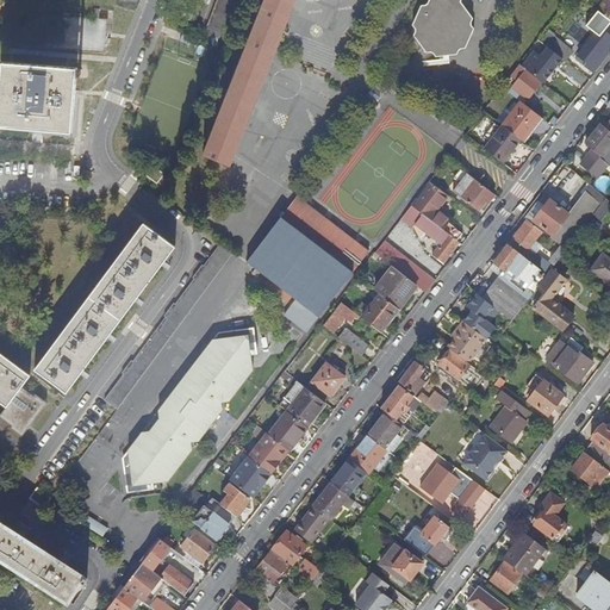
[(219,41),(235,0),(217,0),(204,35),(219,41)]
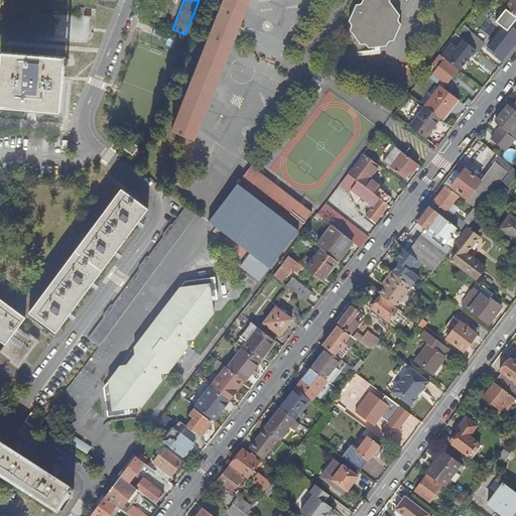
[(225,0),(172,132),(195,140),(250,0),(225,0)]
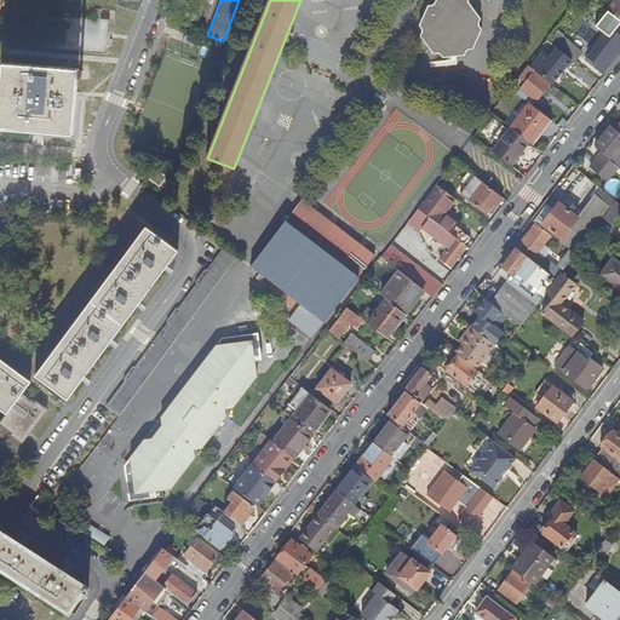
[(487,30),(483,26),(486,19),(474,3),(474,0),(443,0),(442,7),(436,10),(428,29),(431,34),(429,39),(440,57),(446,56),(449,61),(471,56),(474,50),(480,49),(487,30)]
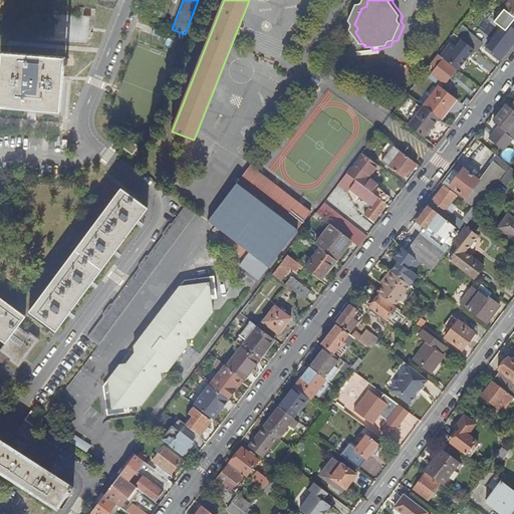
[(513,0),(511,0),(504,9),(513,16),(513,0)]
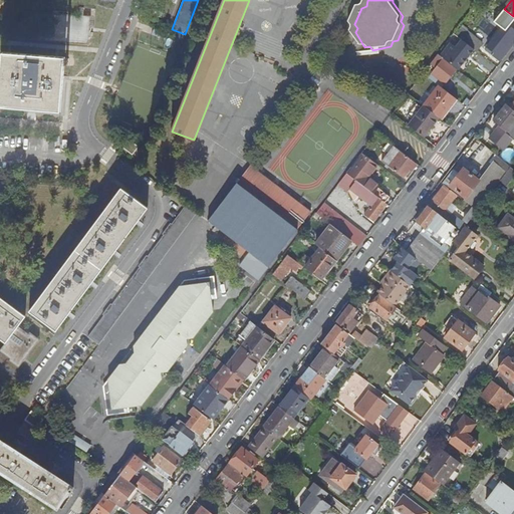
[(79,15),(47,12),(45,42),(88,45),(89,31),(89,29),(90,16),(83,16),(84,8),(80,7),(79,15)]
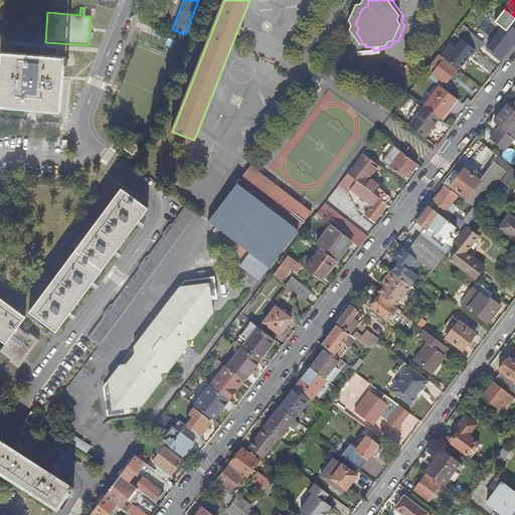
[(514,40),(514,29),(507,23),(488,47),(495,52),(492,56),(499,61),(514,40)]
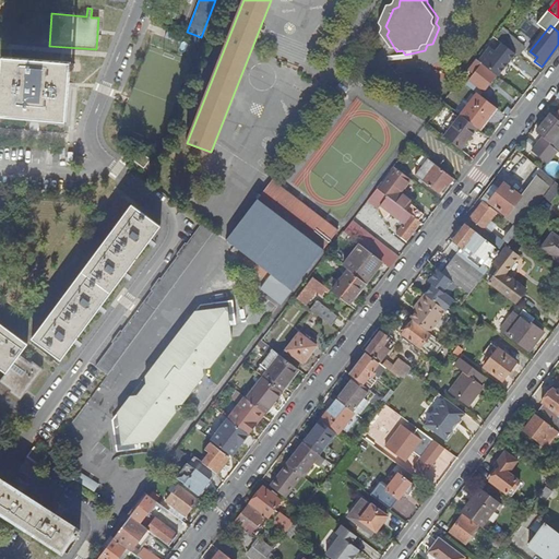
[(183,38),(167,32),(165,38),(181,44),(183,38)]
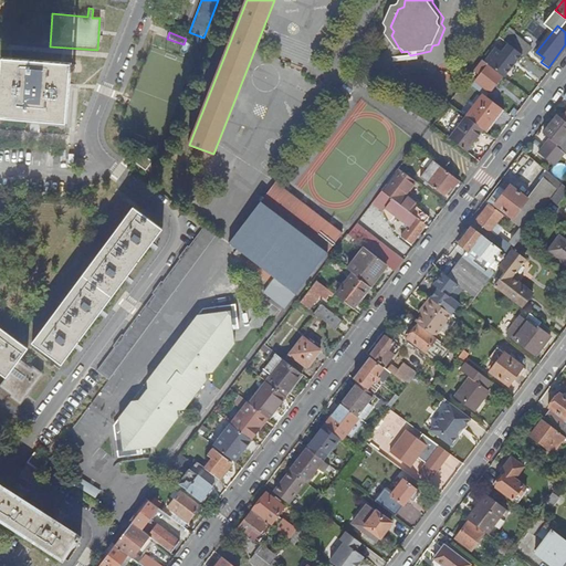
[(510,49),(511,46),(502,39),(477,72),(481,75),(474,83),(472,86),(483,94),(486,97),(502,76),(491,67),(507,46),(510,49)]
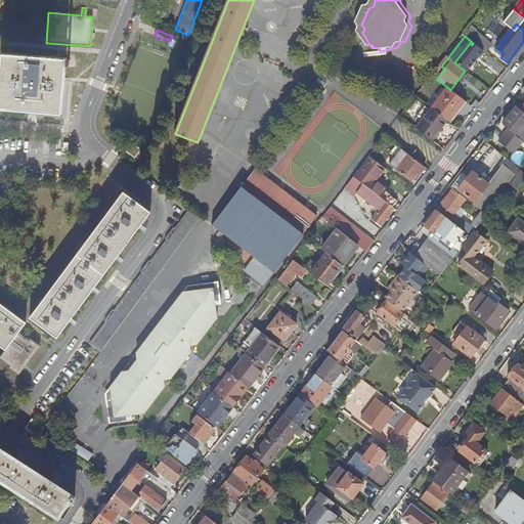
[(482,50),(492,58),(494,55),(492,53),(494,50),(486,44),(482,50)]
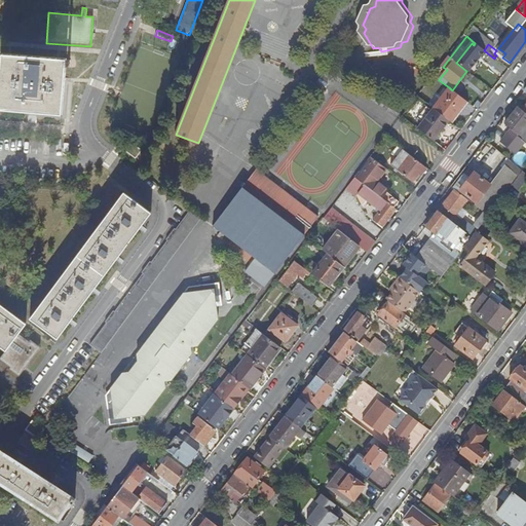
[(9,55),(2,54),(1,65),(0,79),(0,109),(37,113),(61,115),(63,84),(64,80),(64,78),(65,60),(60,60),(57,60),(11,55),(9,55)]
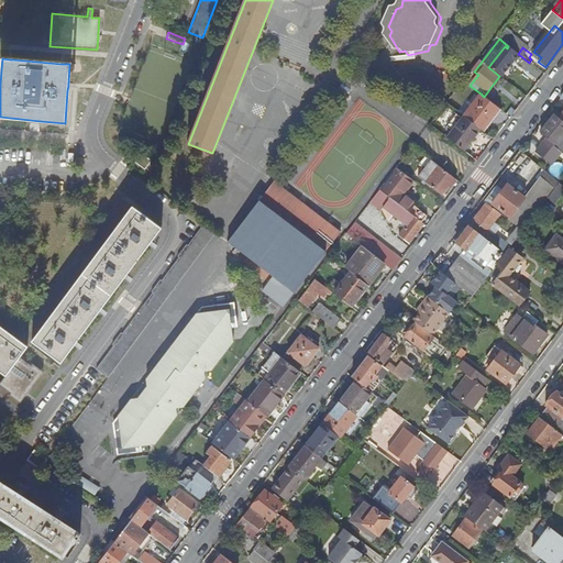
[(484,97),(481,94),(464,116),(481,129),(483,130),(489,120),(489,119),(492,116),(493,117),(499,108),(484,97)]
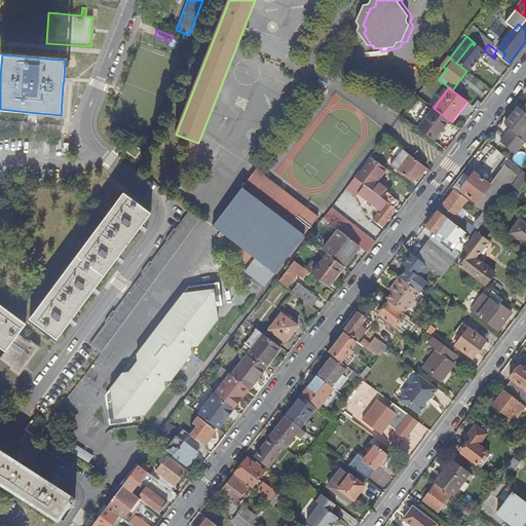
[(525,113),(522,110),(519,107),(505,124),(512,129),(501,143),(516,153),(525,142),(525,113)]
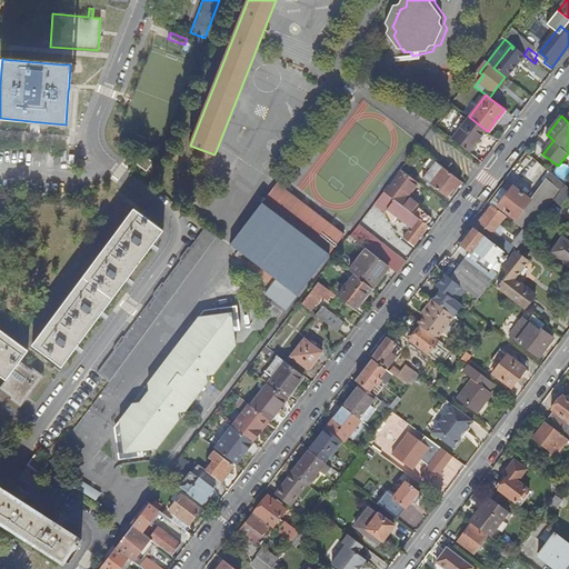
[(486,130),(469,117),(452,139),(468,151),(486,130)]
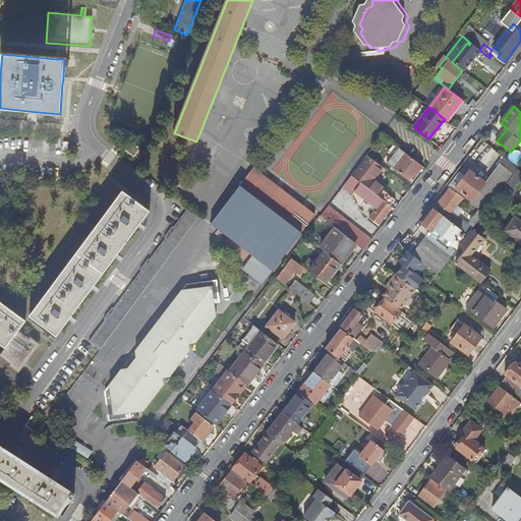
[(125,139),(119,148),(121,149),(134,159),(139,151),(125,139)]
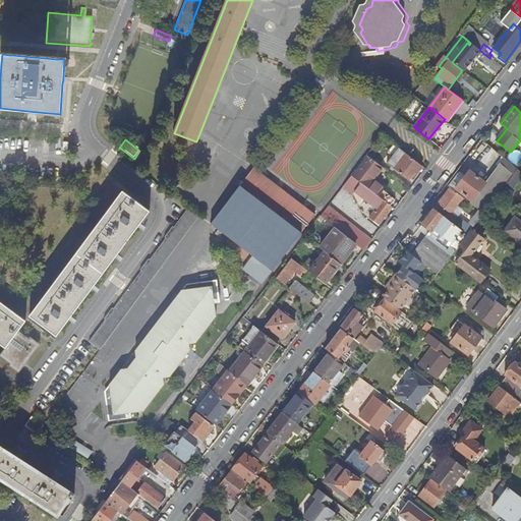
[(393,156),(399,148),(397,147),(394,145),(388,153),(393,156)]
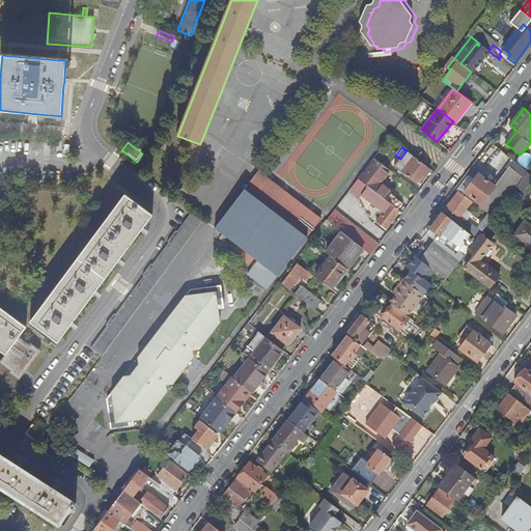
[(425,175),(430,169),(407,150),(400,159),(394,166),(416,184),(423,174),(425,175)]
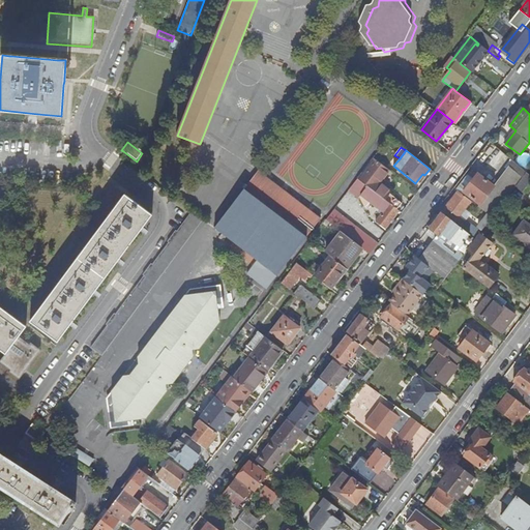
[(357,178),(396,209),(402,203),(388,193),(386,194),(384,192),(386,188),(378,182),(386,170),(375,162),(376,159),(374,157),(357,178)]
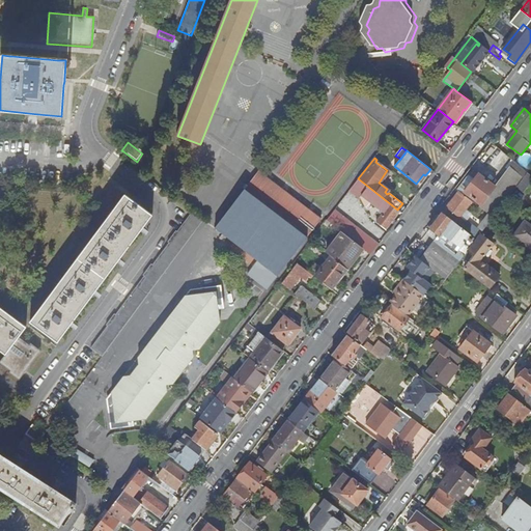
[(387,170),(388,169),(376,160),(375,162),(387,170)]
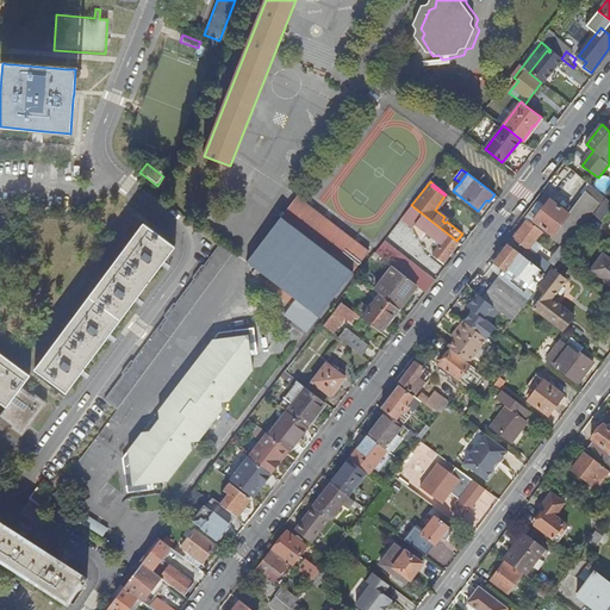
[(551,237),(565,248),(591,213),(593,216),(607,199),(591,186),(570,213),(551,200),(541,212),(534,221),(553,235),(551,237)]
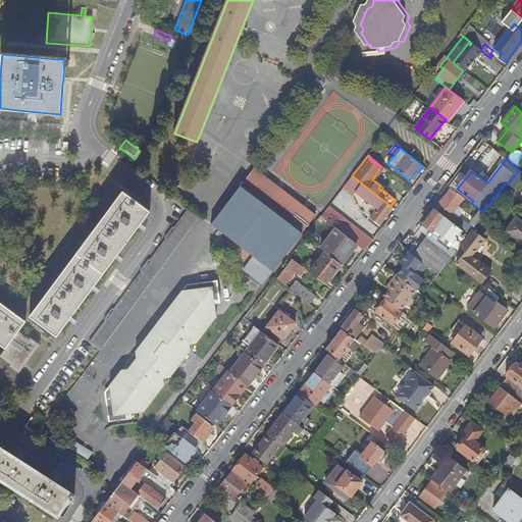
[(240,185),(242,186),(212,224),(275,270),(316,214),(255,168),(245,181),(243,180),(240,185)]
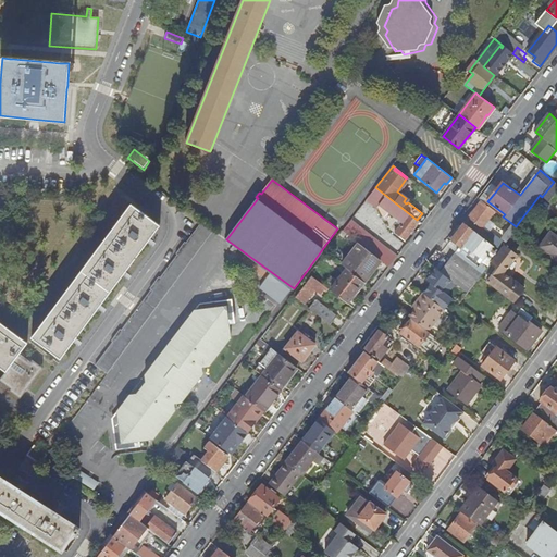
[(419,221),(417,220),(375,187),(368,198),(378,206),(380,203),(404,222),(395,233),(404,239),(419,221)]
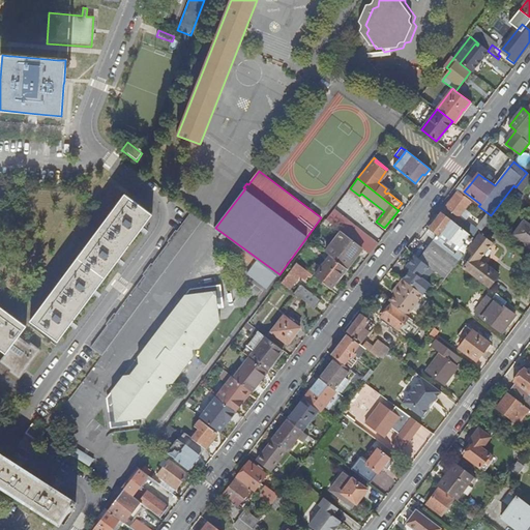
[(463,194),(464,192),(470,184),(465,180),(457,189),(459,190),(463,194)]
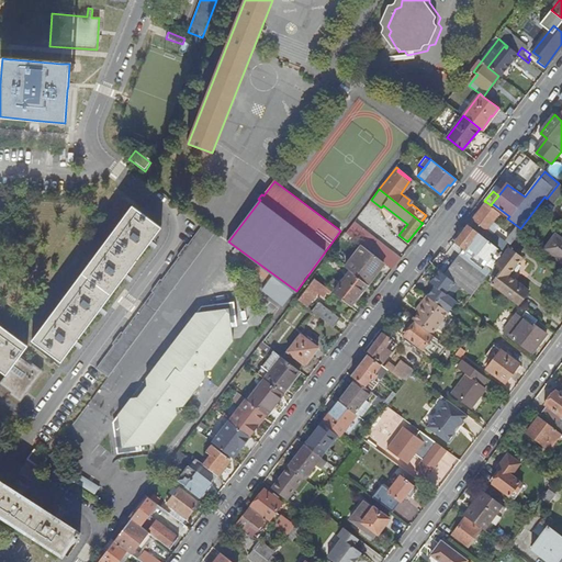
[(520,228),(523,231),(547,199),(544,197),(520,228)]
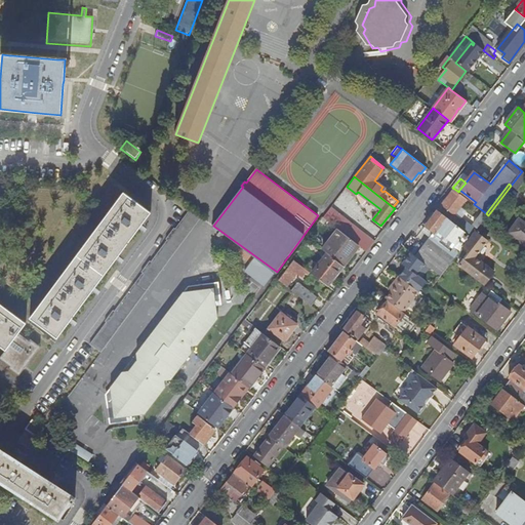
[(454,214),(467,199),(458,192),(454,189),(442,205),(454,214)]
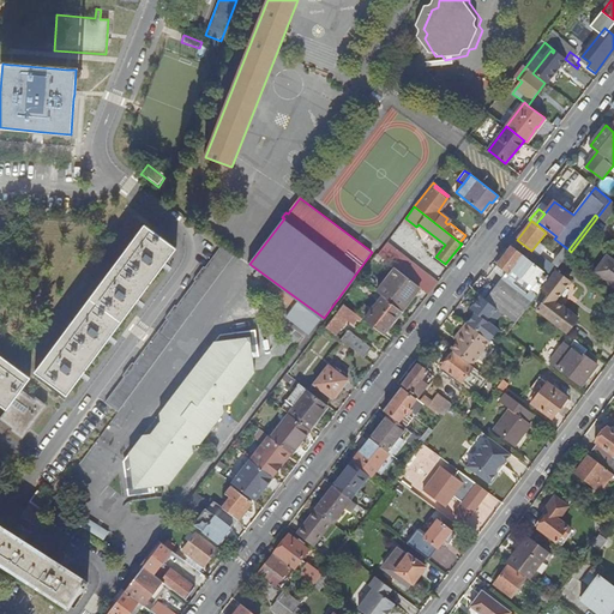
[(142,222),(35,369),(37,371),(38,372),(70,395),(82,378),(83,375),(84,373),(107,341),(109,338),(110,336),(134,304),(137,300),(138,299),(161,266),(162,264),(175,247),(142,222)]
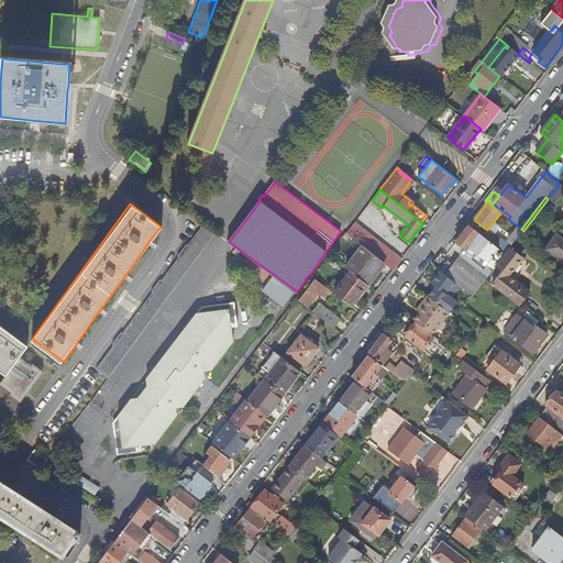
[(195,233),(207,243),(214,232),(202,222),(199,227),(195,233)]
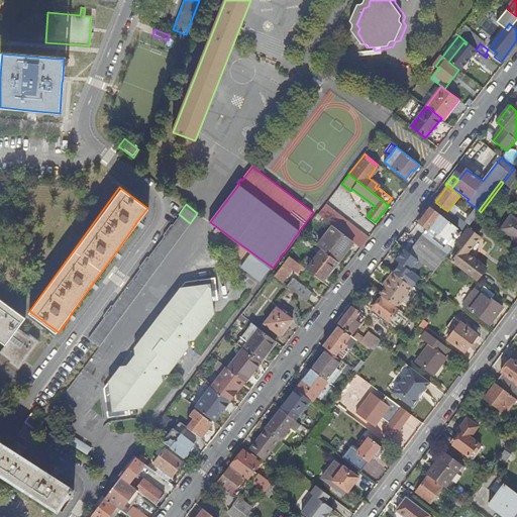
[(336,228),(352,241),(360,231),(325,204),(318,214),(320,216),(336,228)]
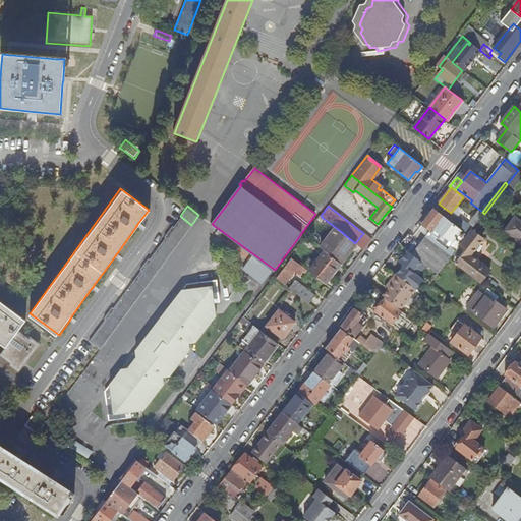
[(424,265),(436,273),(465,234),(433,210),(422,224),(430,230),(411,254),(421,262),(424,265)]
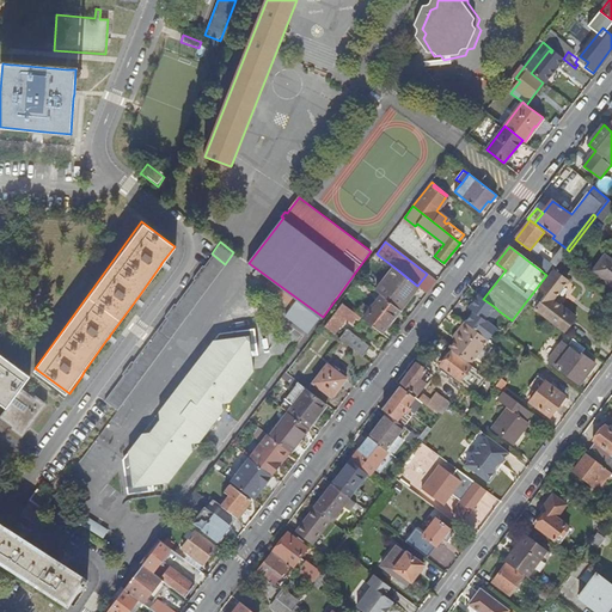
[(225,264),(212,254),(203,264),(202,263),(193,276),(194,277),(176,303),(175,301),(165,314),(166,316),(134,361),(132,360),(123,372),(124,373),(106,398),(120,408),(163,349),(225,264)]
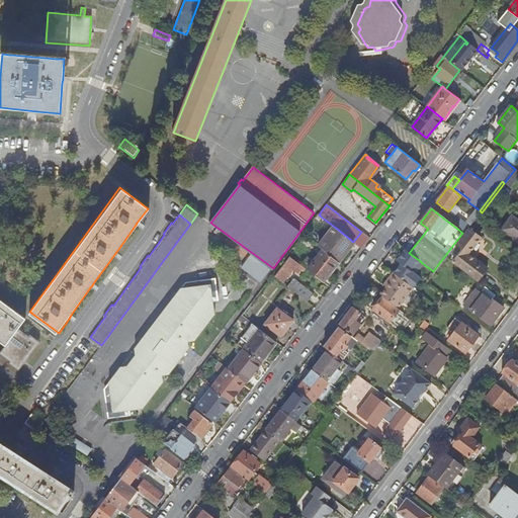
[(504,231),(517,241),(517,220),(514,218),(504,231)]
